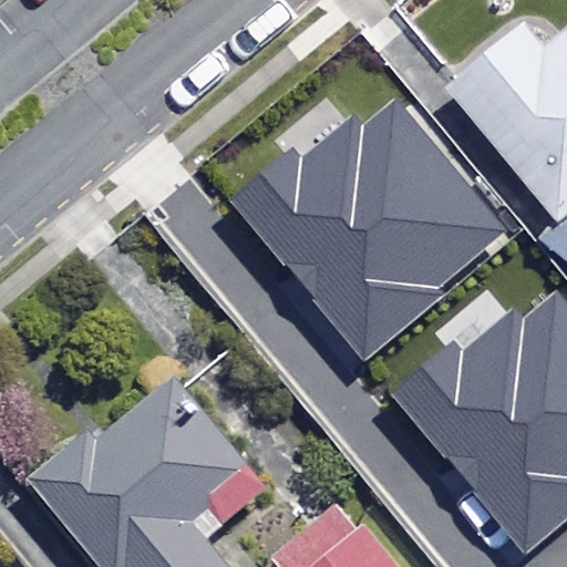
[(566,228),(566,49),(554,60),(534,37),(457,101),(566,230),(566,228)]
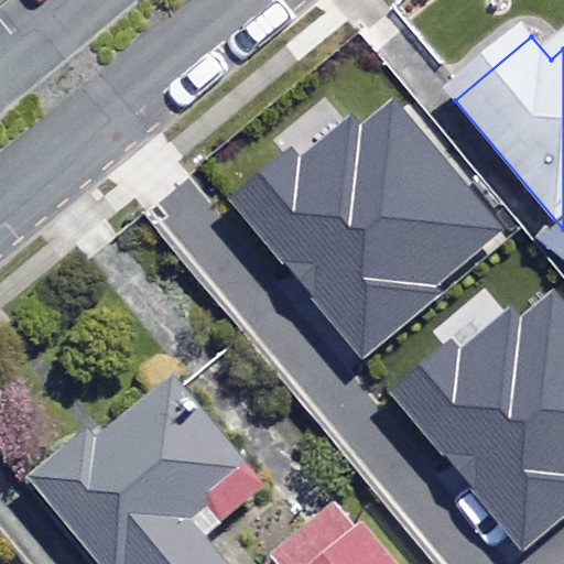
[(227,201),(360,361),(444,292),(438,284),(507,228),(397,95),(361,123),(353,112),(299,156),(291,148),(227,201)]
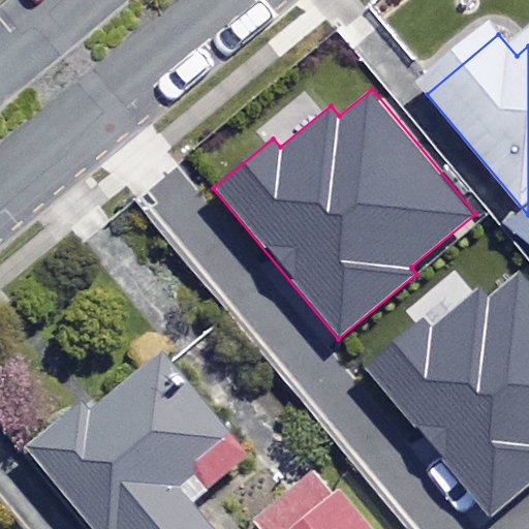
[(363,369),(490,516),(528,481),(528,280),(520,270),(490,297),(480,286),(429,331),(421,320),(363,369)]
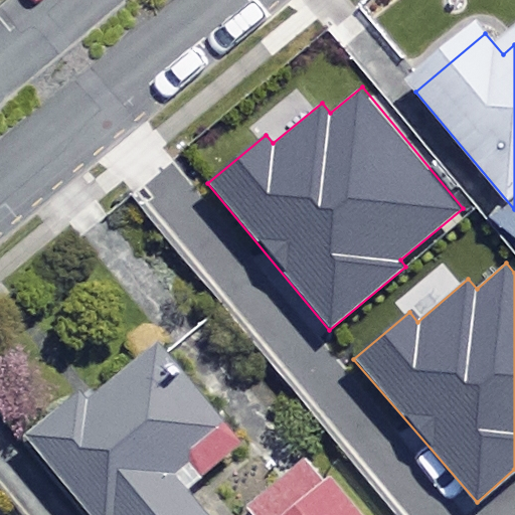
[(201,514),(170,480),(190,462),(210,484),(246,452),(191,389),(182,397),(151,362),(97,410),(87,399),(33,446),(95,514),(201,514)]
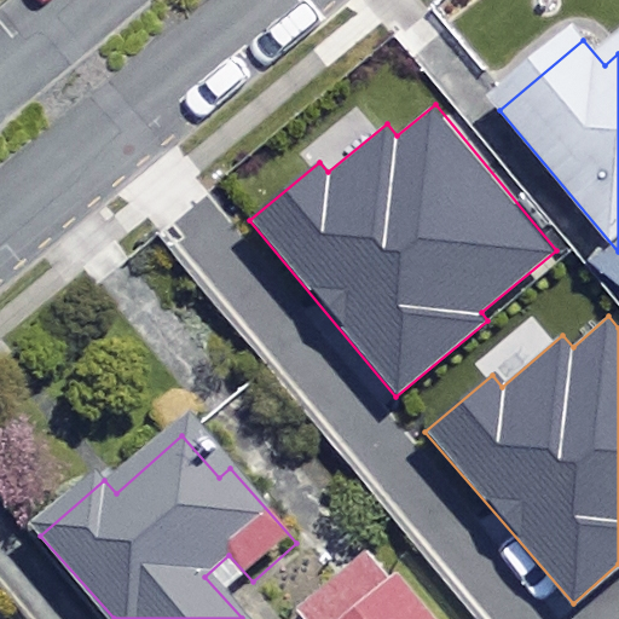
[(426,618),(379,560),(305,618),(426,618)]
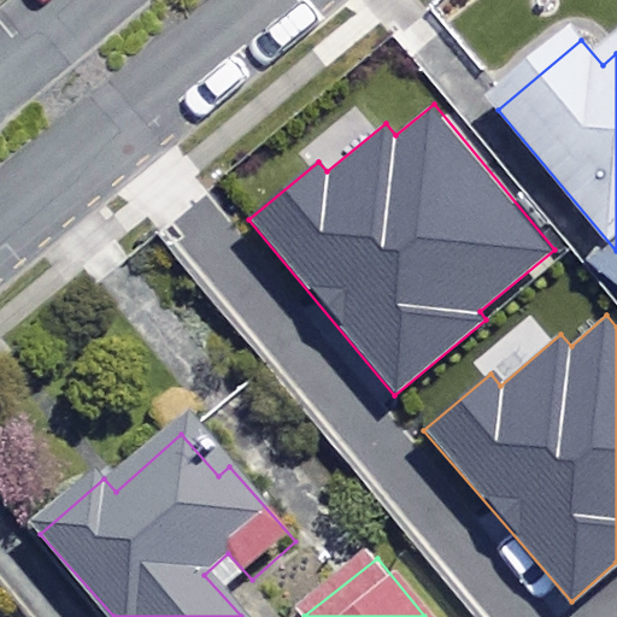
All buildings are outlined.
